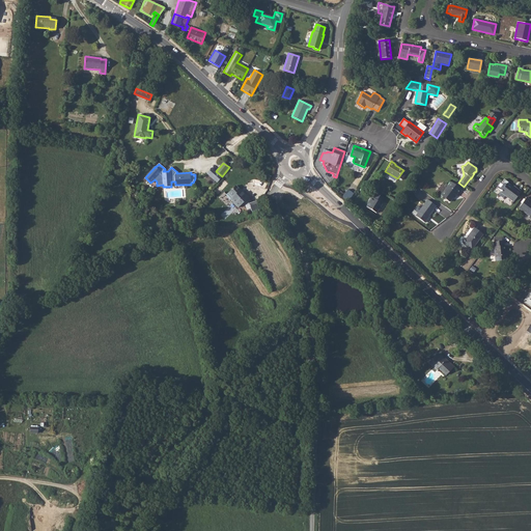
[(216,171),(212,167),(206,173),(217,183),(222,176),(216,171)]
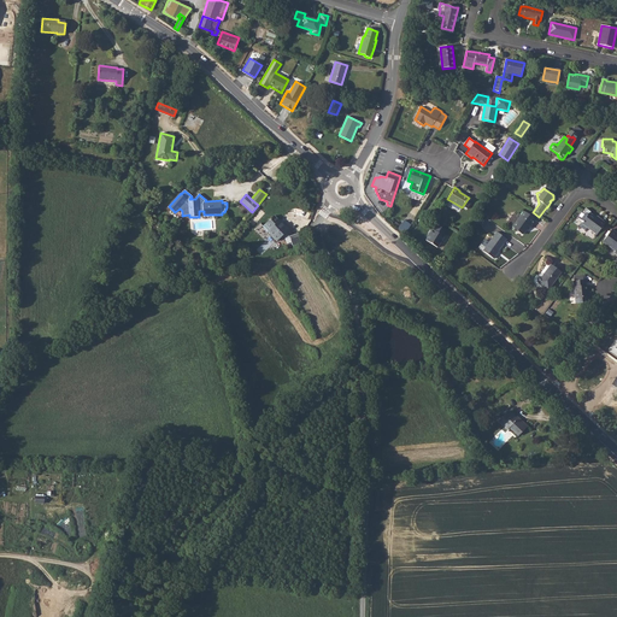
[(591,212),(586,209),(579,218),(583,222),(580,227),(586,231),(588,228),(597,234),(605,223),(597,216),(595,217),(589,213),(591,212)]
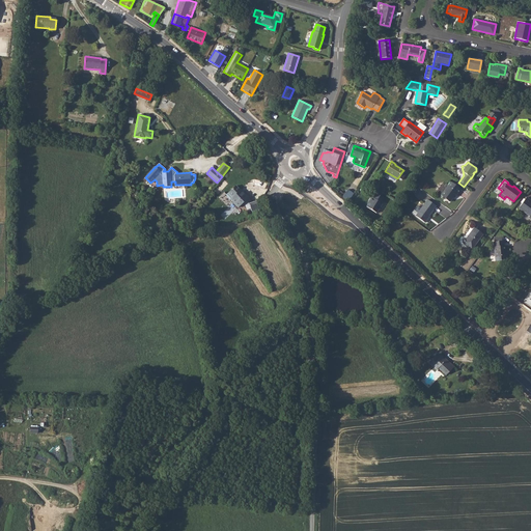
[(457,194),(460,189),(450,182),(447,186),(448,187),(441,196),(449,201),(456,193),(457,194)]
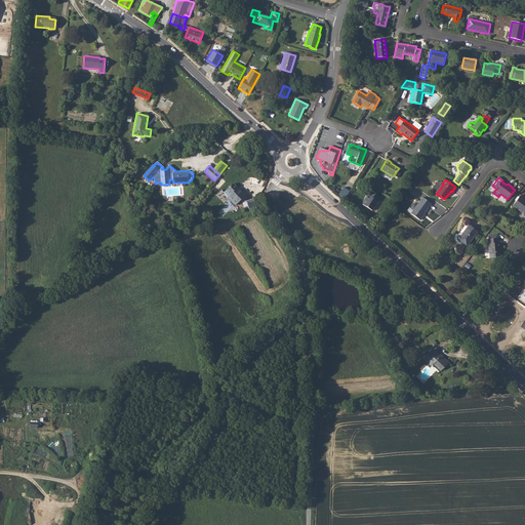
[(254,198),(246,202),(243,199),(246,196),(239,188),(237,189),(234,184),(224,193),(235,205),(240,201),(242,203),(244,208),(247,206),(249,210),(257,206),(254,198)]
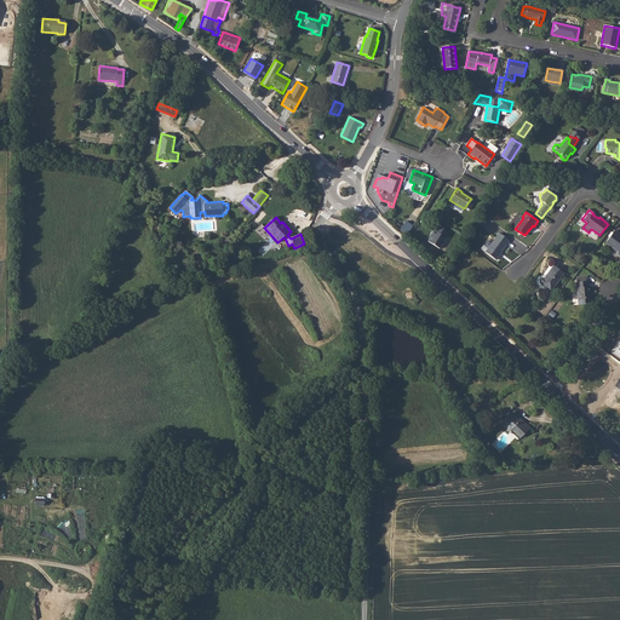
[(413,227),(406,222),(400,230),(407,235),(413,227)]
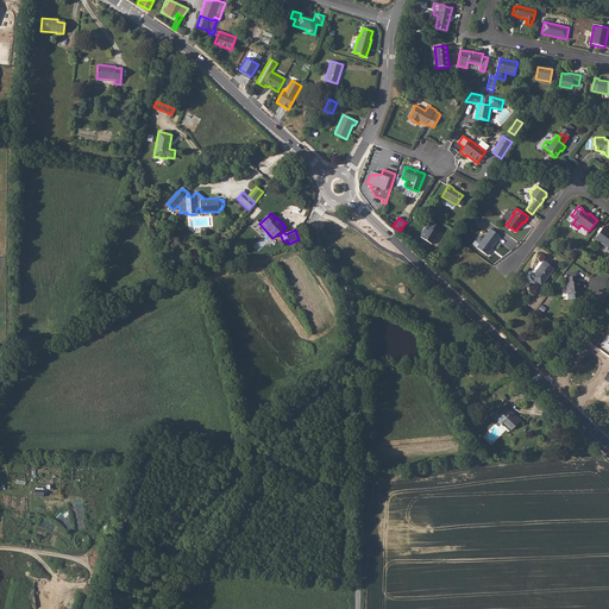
[(440,227),(431,221),(427,226),(426,226),(424,231),(420,237),(432,244),(439,233),(437,233),(440,227)]
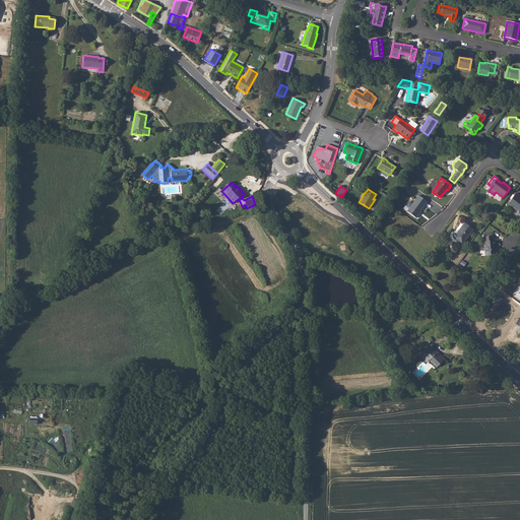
[(519,196),(515,193),(508,203),(519,211),(518,212),(519,214),(519,196)]
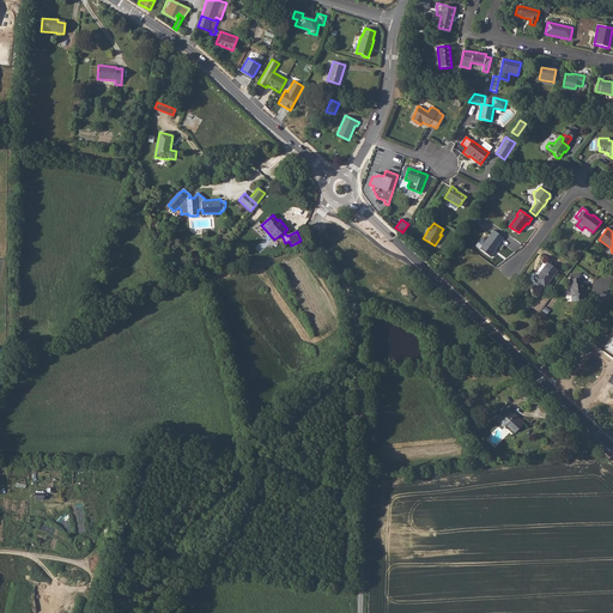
[(493,252),(503,237),(493,230),(486,241),(483,246),(480,249),(491,258),(495,252),(493,252)]
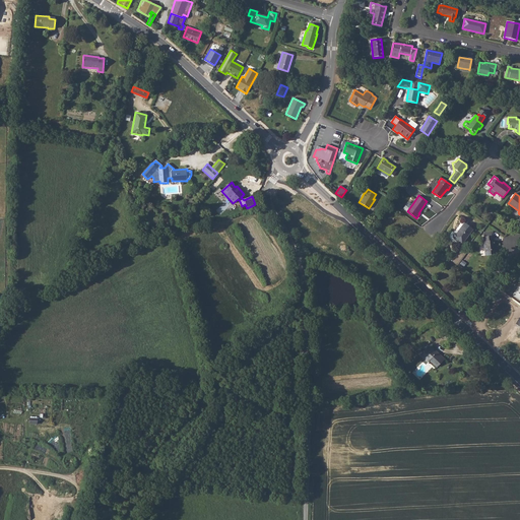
[(472,230),(464,223),(458,232),(458,233),(457,235),(455,234),(454,234),(452,235),(452,237),(452,238),(462,245),(472,230)]
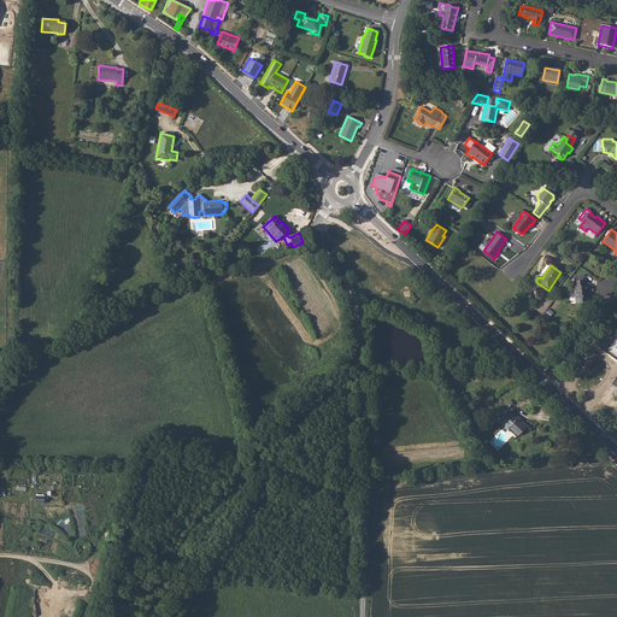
[(586,293),(585,280),(575,281),(574,281),(576,304),(589,303),(588,293),(586,293)]
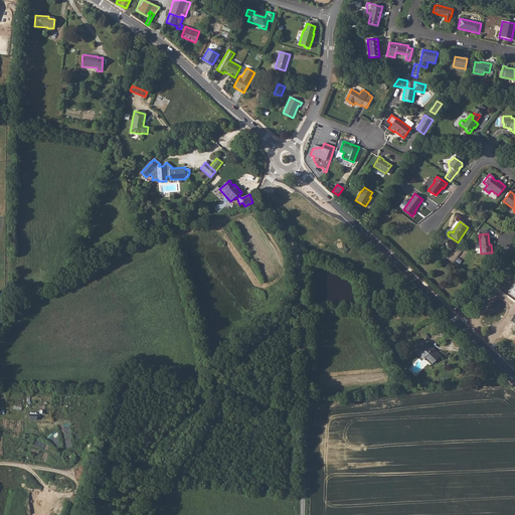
[(506,323),(514,314),(514,311),(504,301),(494,310),(506,323)]
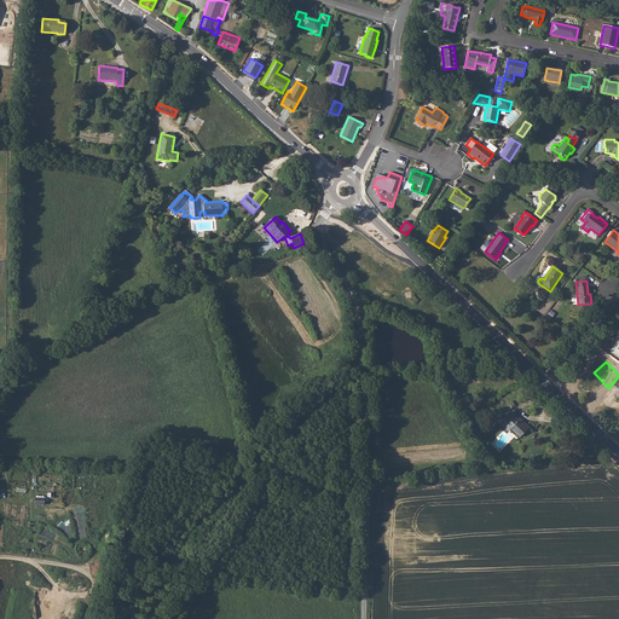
[(530,427),(515,414),(512,417),(508,414),(499,422),(509,431),(512,429),(520,438),(530,427)]
